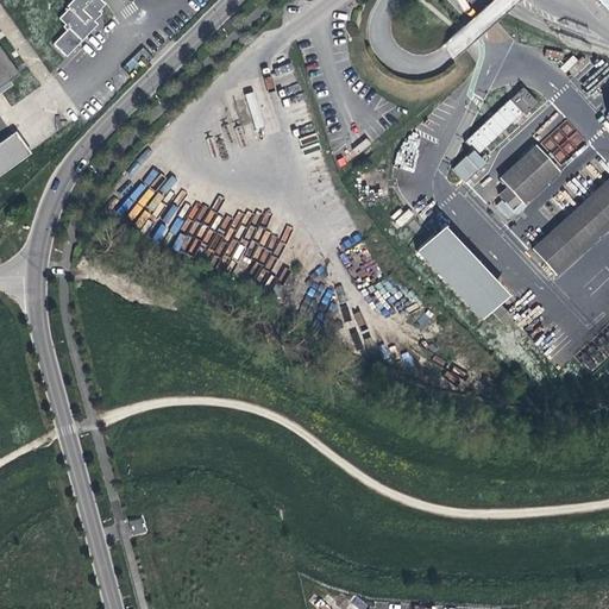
[(93,17),(108,1),(106,0),(73,0),(69,5),(71,6),(61,17),(70,26),(55,41),(69,54),(99,24),(93,17)]
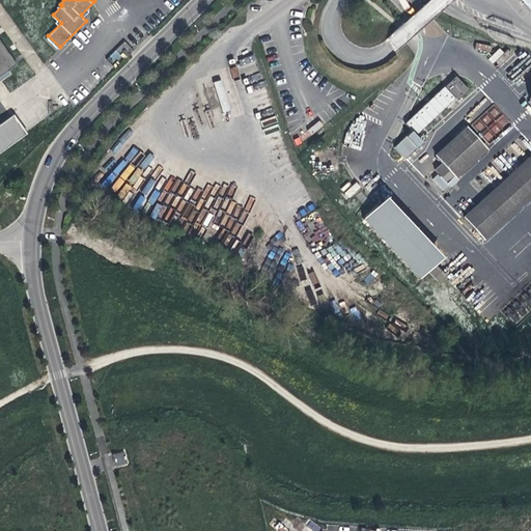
[(530,0),(522,0),(530,9),(530,0)]
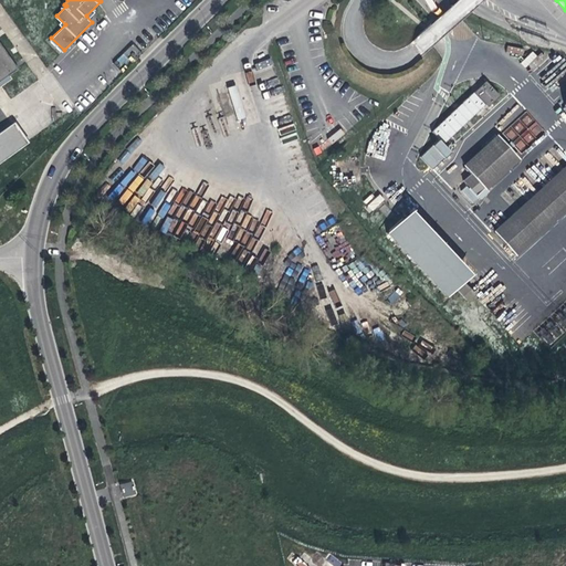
[(0,43),(0,86),(10,80),(8,76),(18,70),(0,43)]
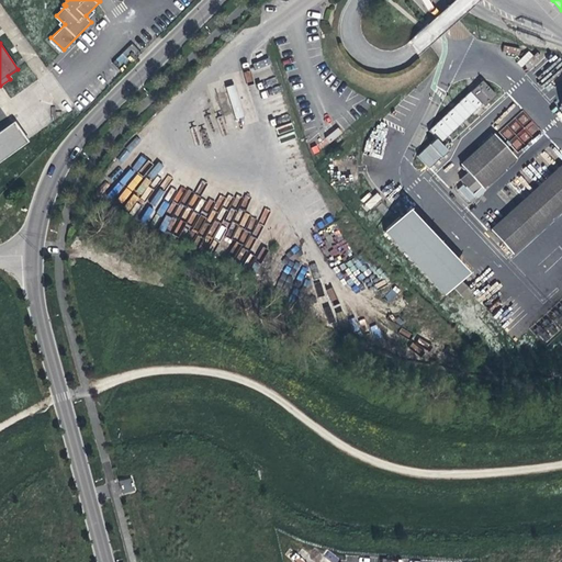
[(442,143),(495,93),(483,79),(430,130),(442,143)]
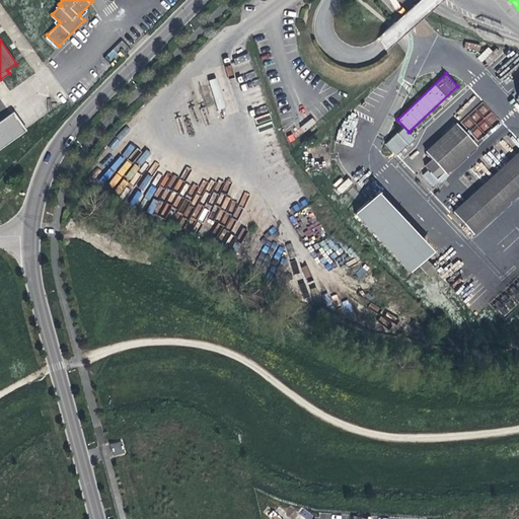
[(0,140),(21,126),(13,114),(0,123),(0,140)]
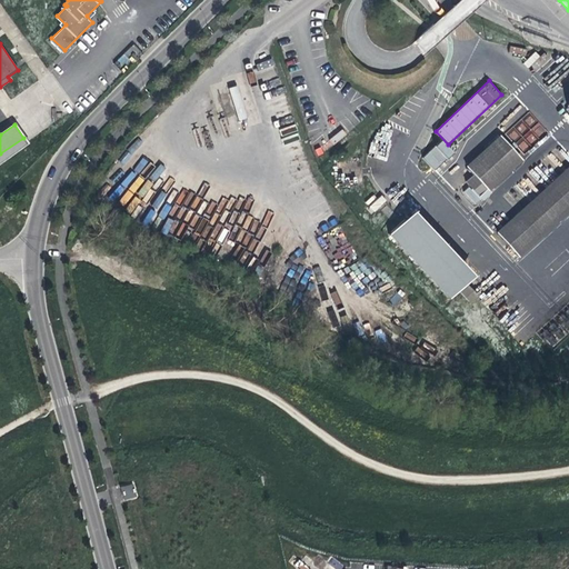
[(477,176),(486,186),(519,156),(497,131),(463,161),(469,167),(477,176)]
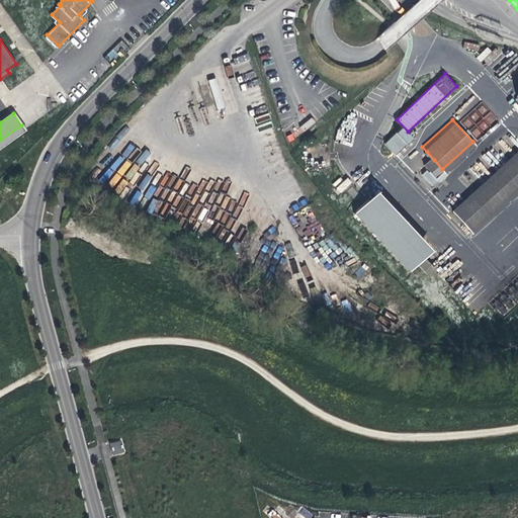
[(395,156),(414,139),(403,126),(384,144),(395,156)]
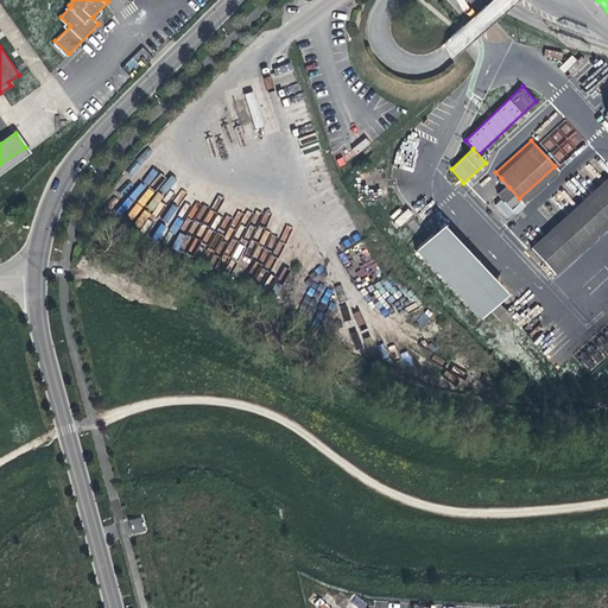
[(607,168),(550,221),(575,248),(607,217),(607,168)]
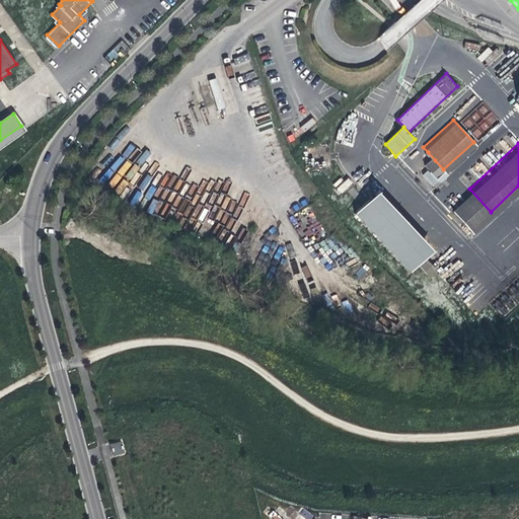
[(429,165),(435,160),(428,152),(423,157),(429,165)]
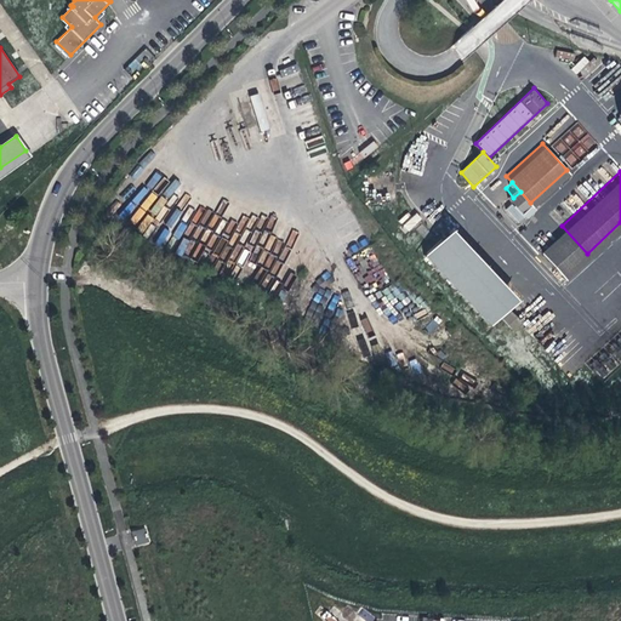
[(415,215),(403,227),(408,232),(420,220),(415,215)]
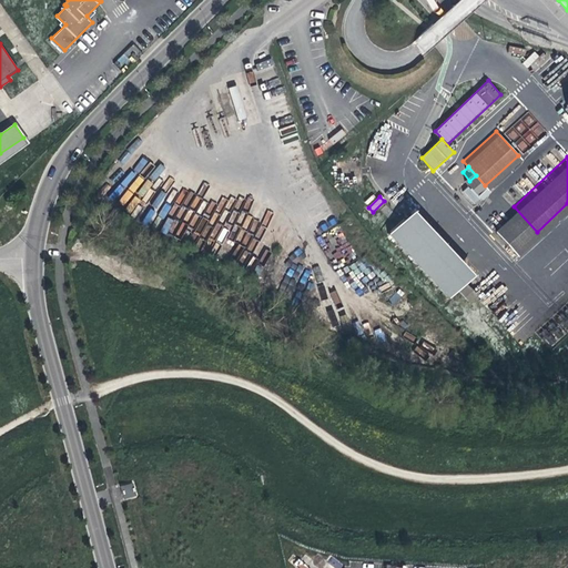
[(386,230),(443,292),(458,279),(402,215),(386,230)]
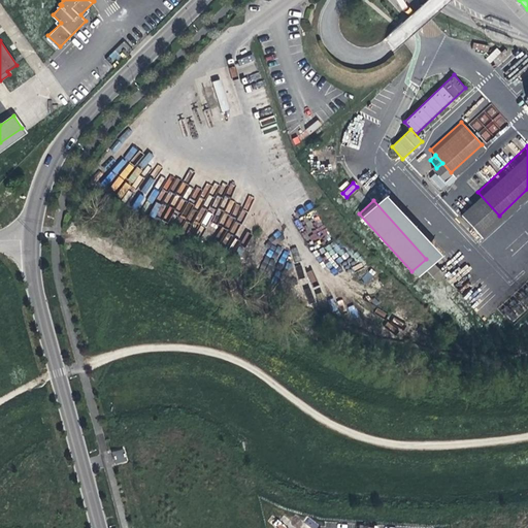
[(124,449),(111,452),(116,464),(127,461),(124,449)]
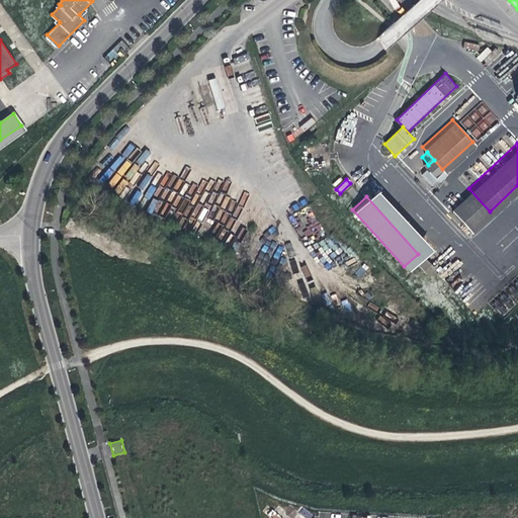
[(64,517),(61,507),(39,517),(64,517)]
